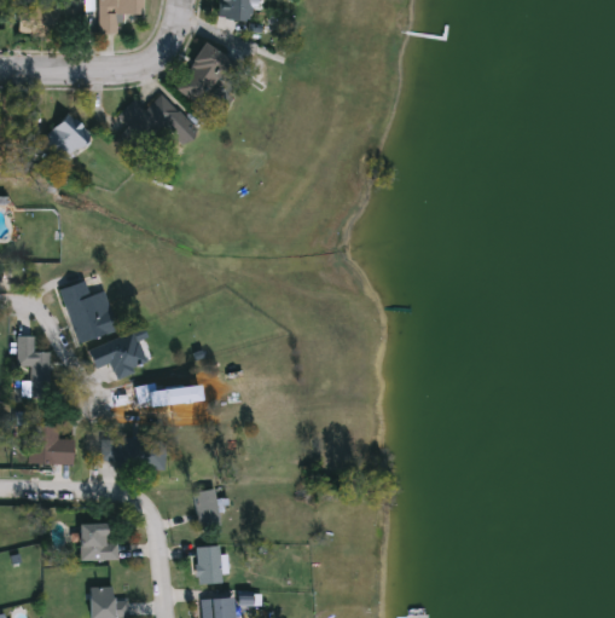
[(148,0),(148,17),(120,17),(120,34),(99,34),(99,0),(148,0)]
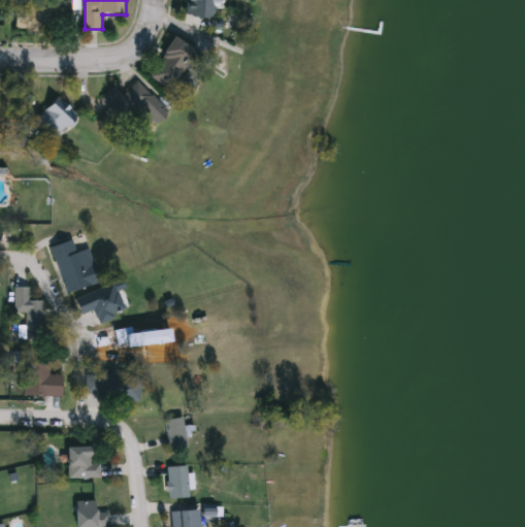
[(206,0),(206,9),(187,9),(187,0),(206,0)]
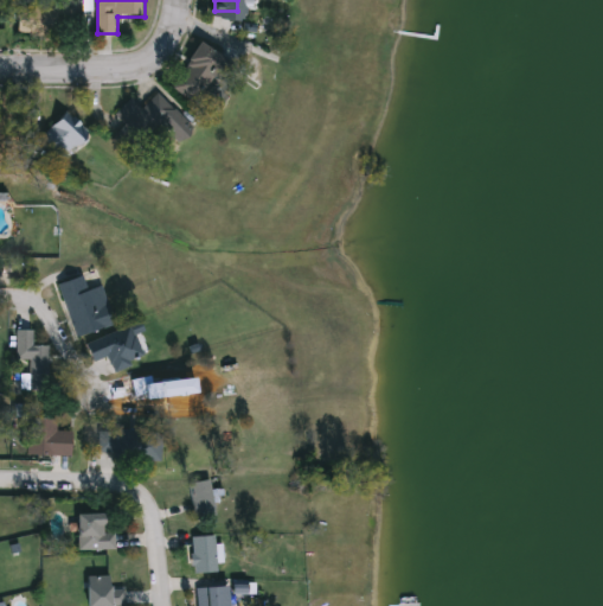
[(32,7),(72,7),(72,32),(32,32),(32,7)]
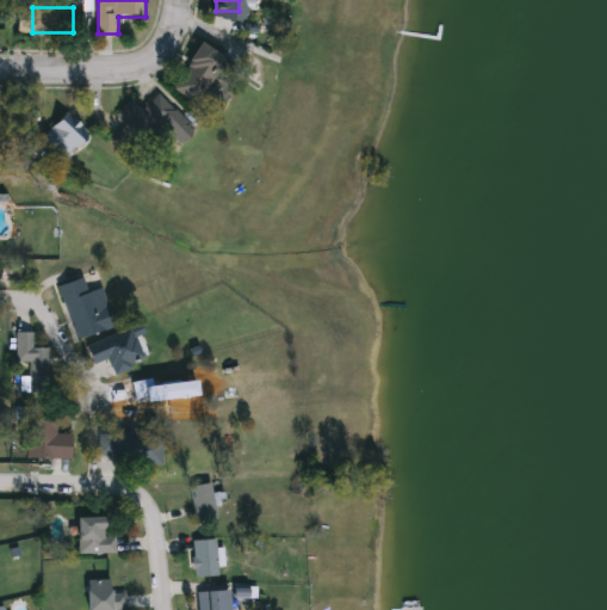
[(197,105),(171,86),(202,44),(228,62),(197,105)]
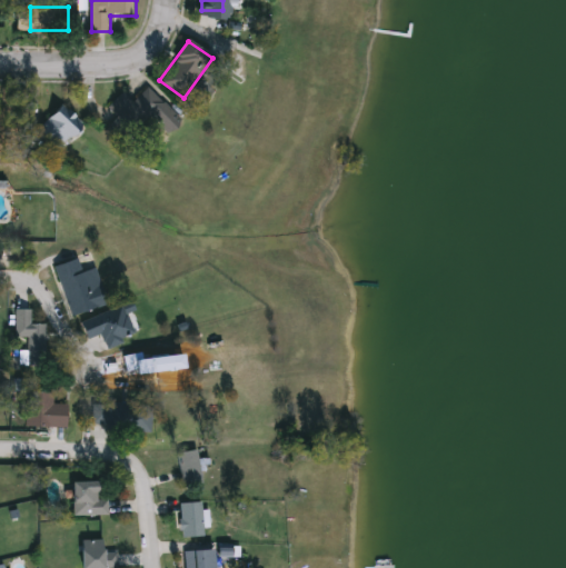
[(108,108),(123,92),(133,102),(149,88),(165,105),(133,133),(108,108)]
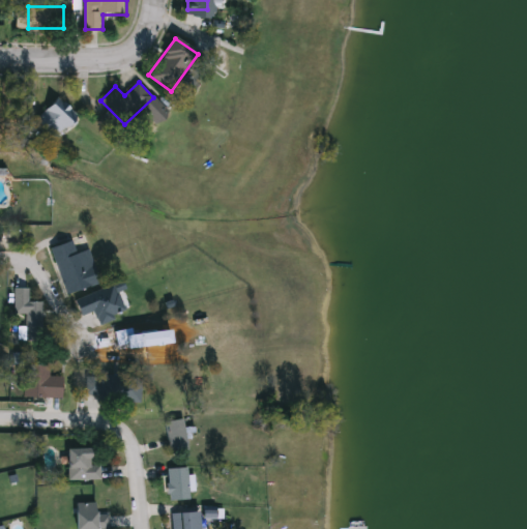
[(80,117),(55,141),(34,119),(59,95),(80,117)]
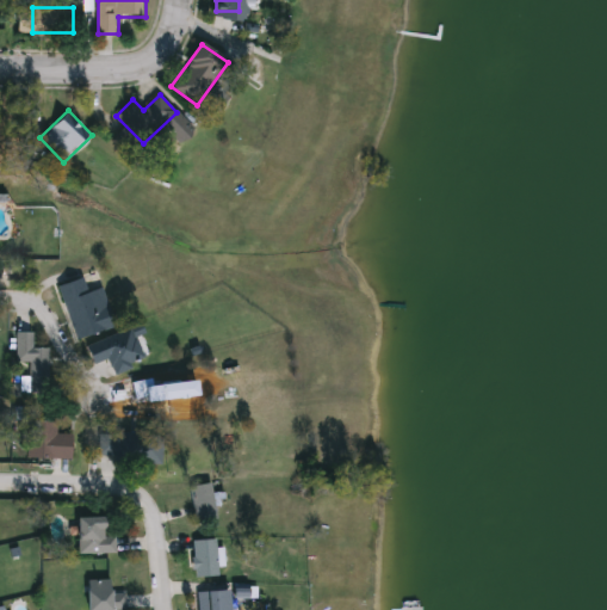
[(76,337),(62,284),(85,278),(88,293),(104,288),(115,326),(76,337)]
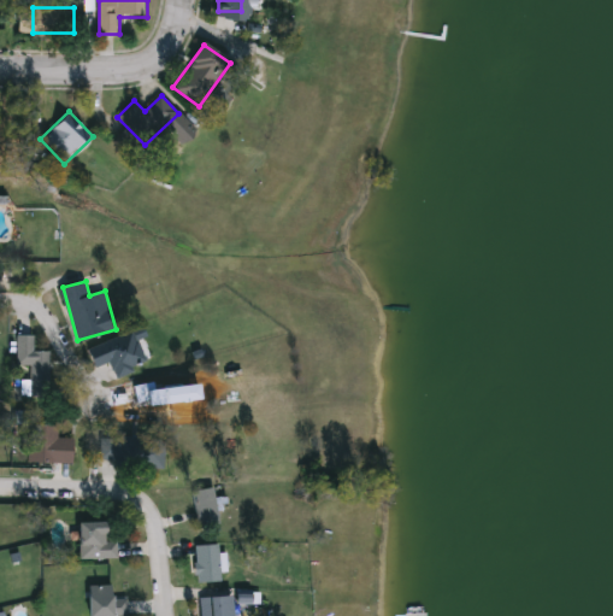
[(134,330),(148,364),(116,376),(110,362),(95,368),(88,348),(134,330)]
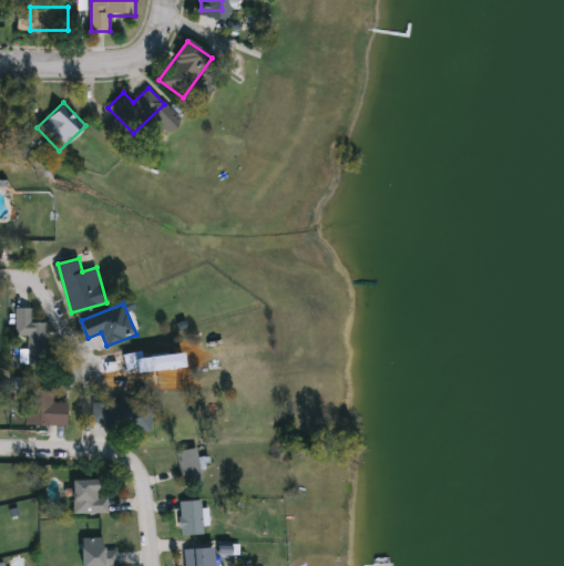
[(47,364),(28,364),(28,336),(17,336),(17,320),(47,320),(47,364)]
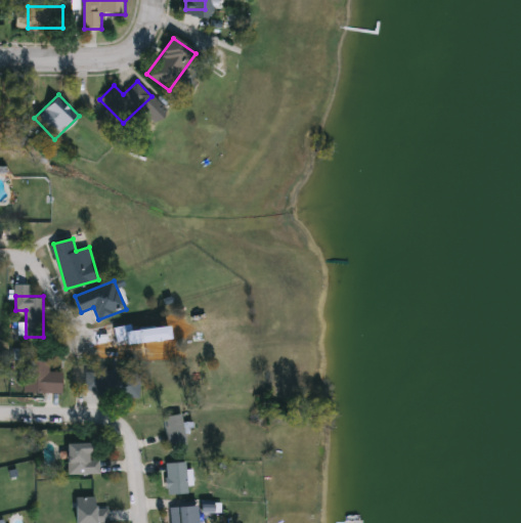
[(137,323),(137,342),(103,342),(103,323),(137,323)]
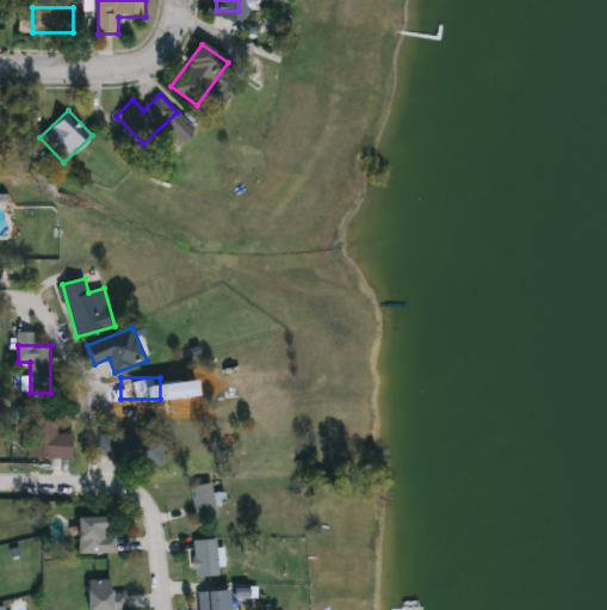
[(32,460),(32,420),(59,420),(59,433),(73,433),(73,460),(32,460)]
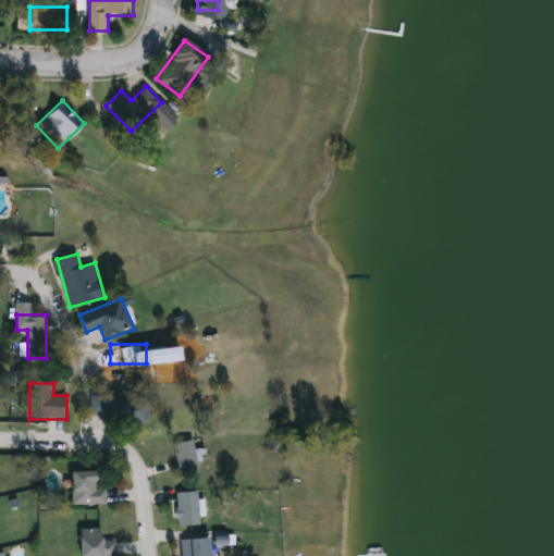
[(90,394),(150,395),(150,420),(90,420),(90,394)]
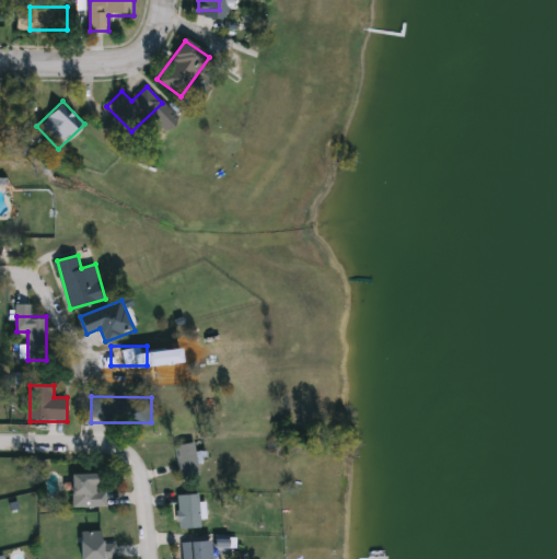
[(192,442),(201,475),(182,481),(172,449),(192,442)]
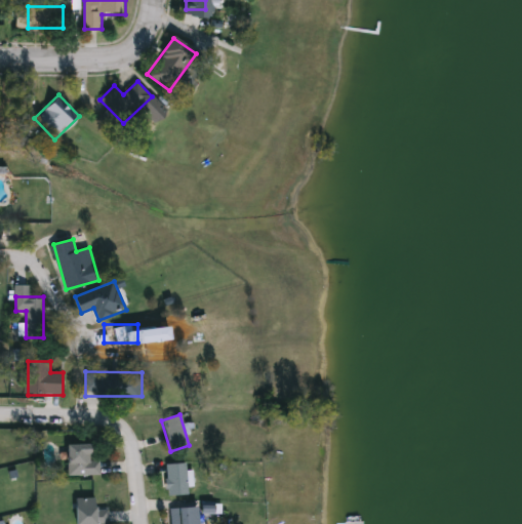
[(101,460),(101,476),(67,476),(67,443),(89,443),(89,460),(101,460)]
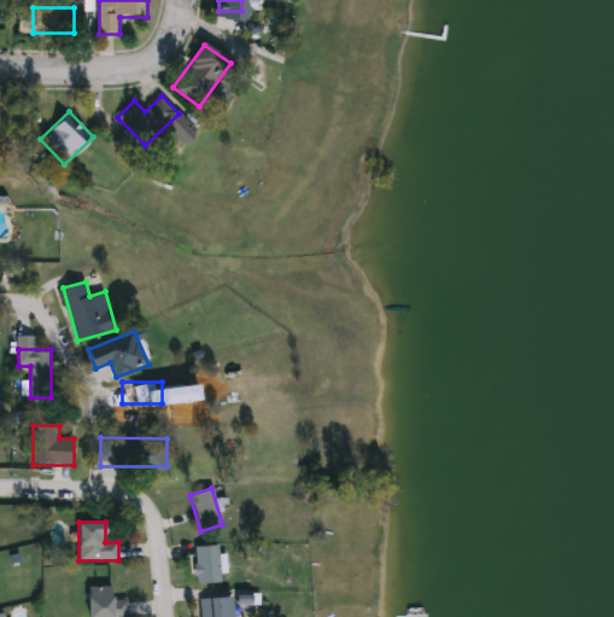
[(197,546),(221,546),(221,583),(197,583),(197,546)]
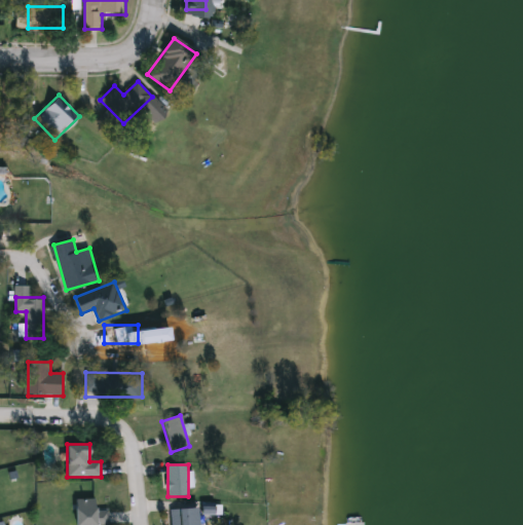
[(75,524),(75,498),(96,498),(96,511),(110,511),(110,524),(75,524)]
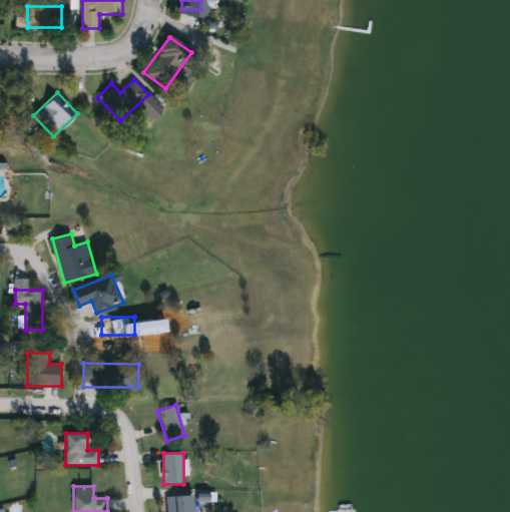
[(193,511),(168,511),(168,496),(193,495),(193,511)]
